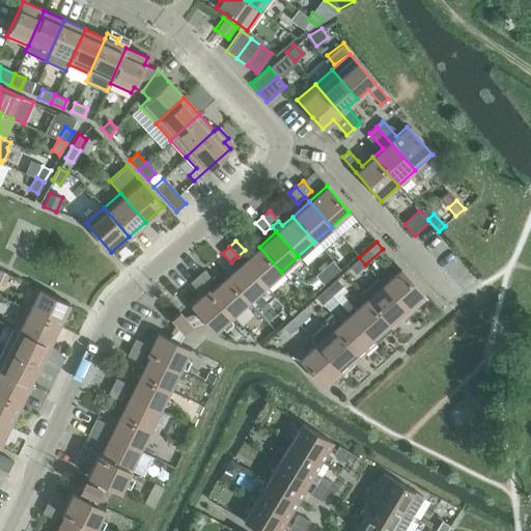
[(243,261),(264,286),(281,272),(259,247),(243,261)]
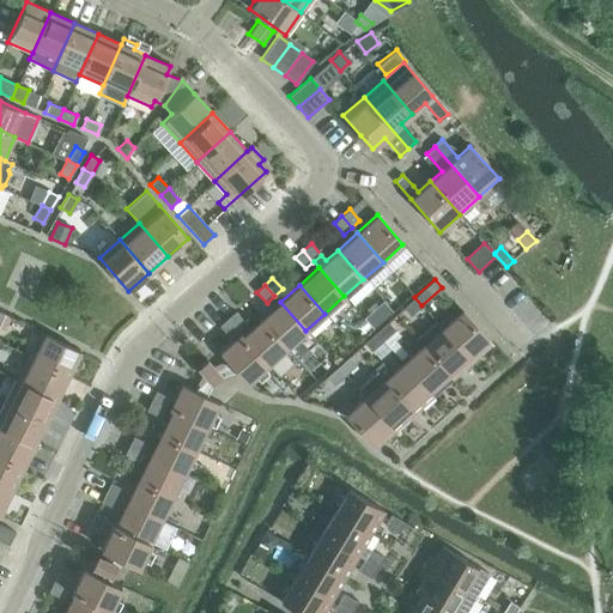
[(414,297),(404,308),(410,315),(422,305),(414,297)]
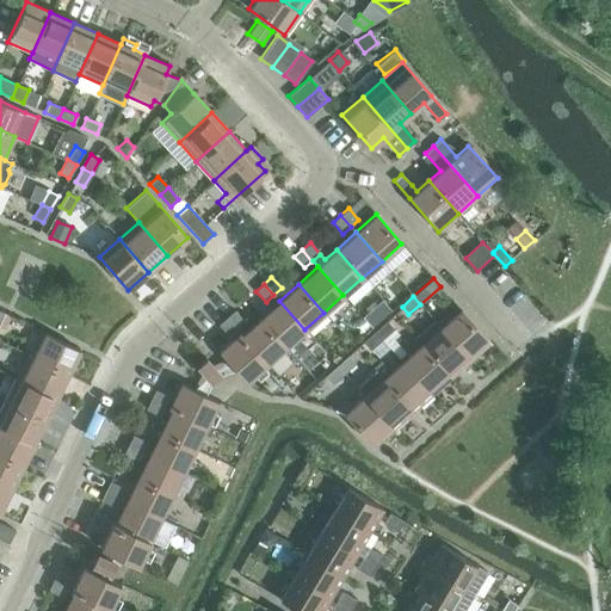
[(382,300),(363,318),(371,327),(390,310),(382,300)]
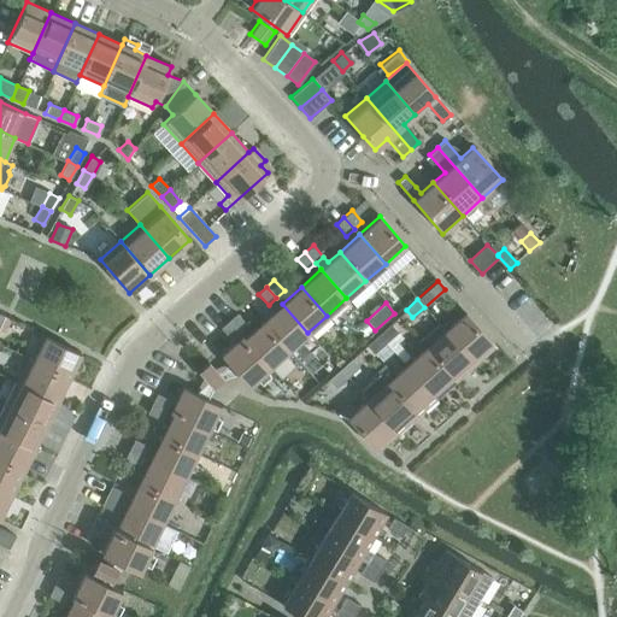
[(263,321),(288,351),(307,333),(282,304),(263,321)]
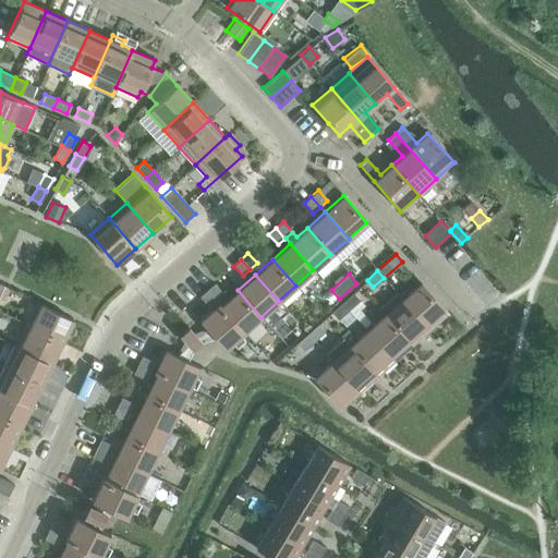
[(421,282),(402,299),(428,329),(447,312),(421,282)]
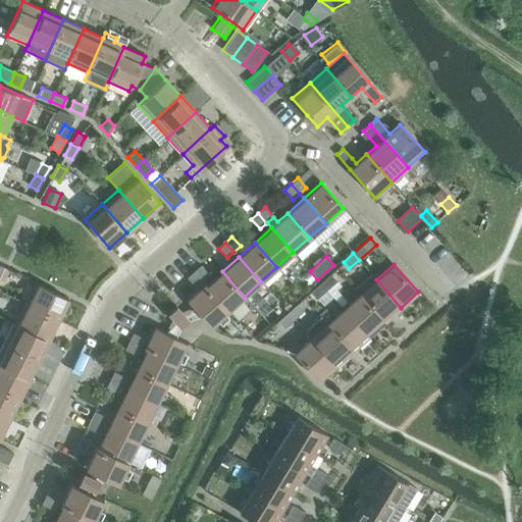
[(193,271),(202,280),(208,275),(200,265),(193,271)]
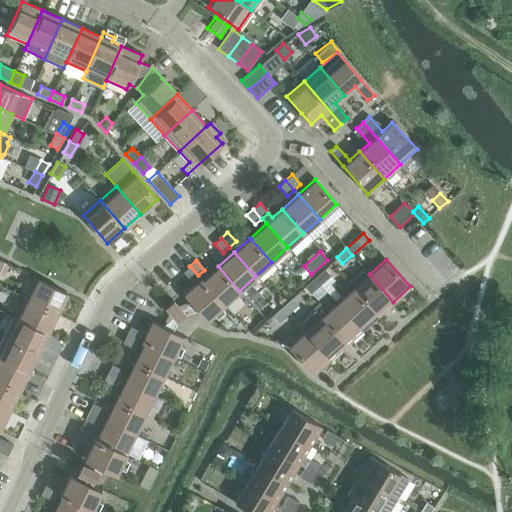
[(191,281),(198,275),(189,266),(183,272),(191,281)]
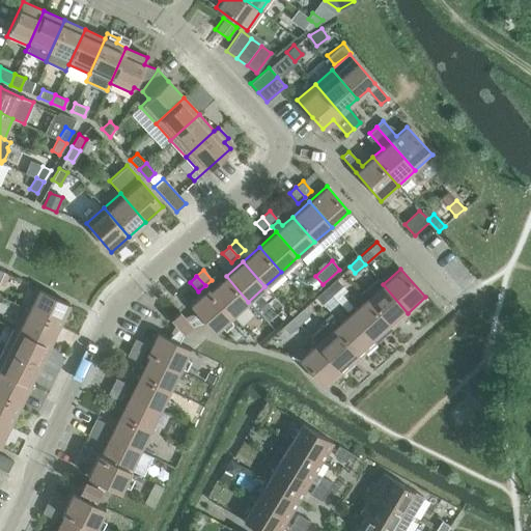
[(212,280),(205,285),(208,288),(210,290),(210,291),(231,316),(244,305),(248,302),(226,276),(221,281),(217,284),(212,280)]
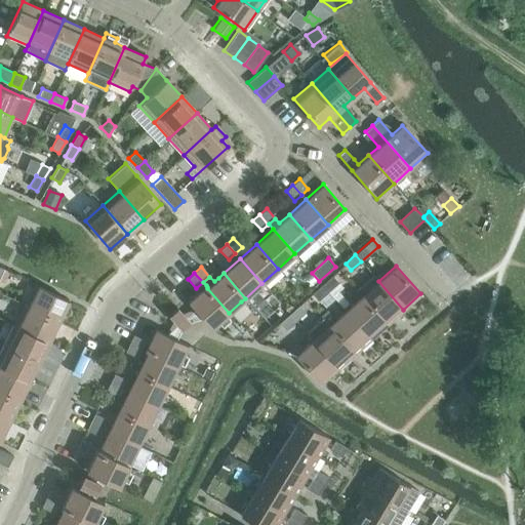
[(387,324),(403,310),(378,281),(373,275),(357,289),(362,295),(387,324)]
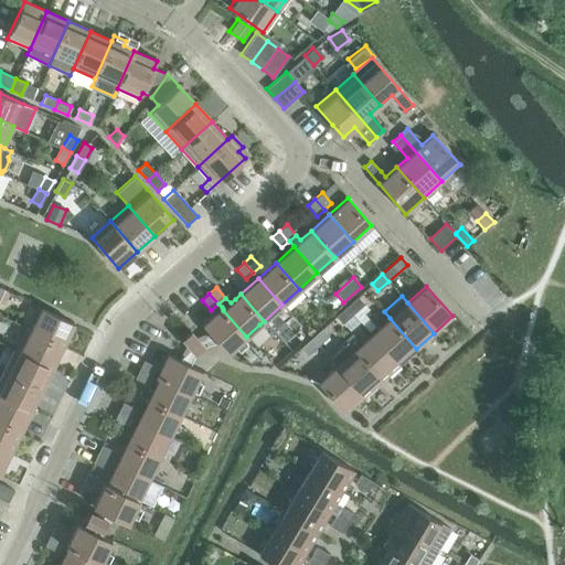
[(363,304),(356,297),(347,306),(353,313),(363,304)]
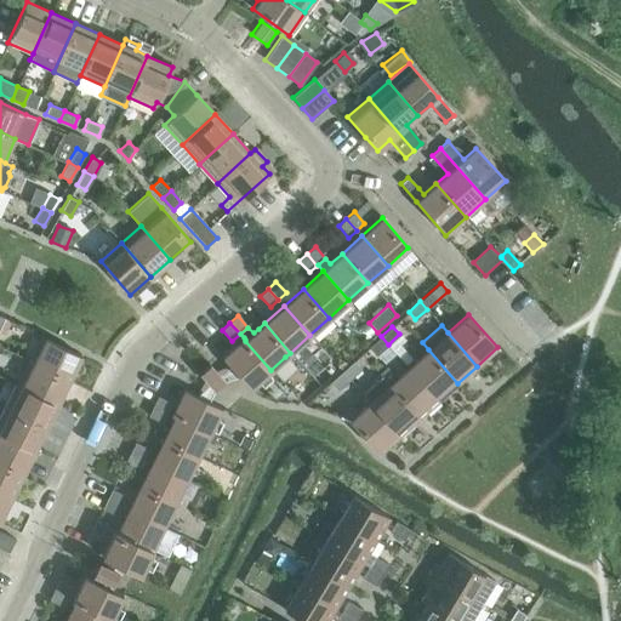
[(28,360),(68,381),(80,355),(40,335),(28,360)]
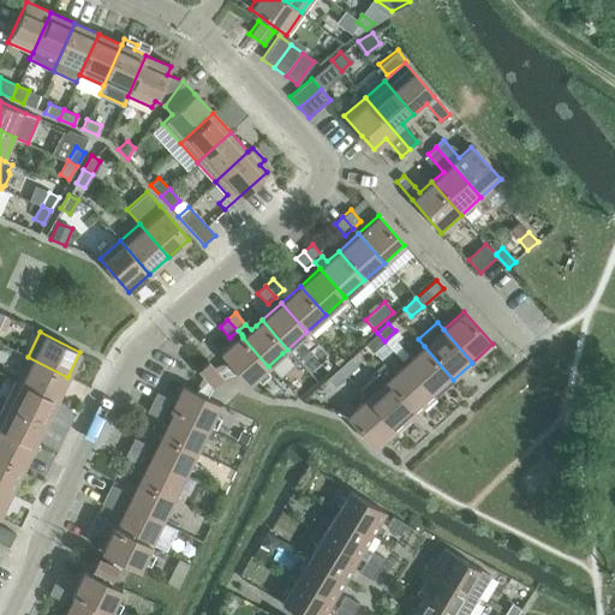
[(377,333),(365,344),(372,351),(384,341),(377,333)]
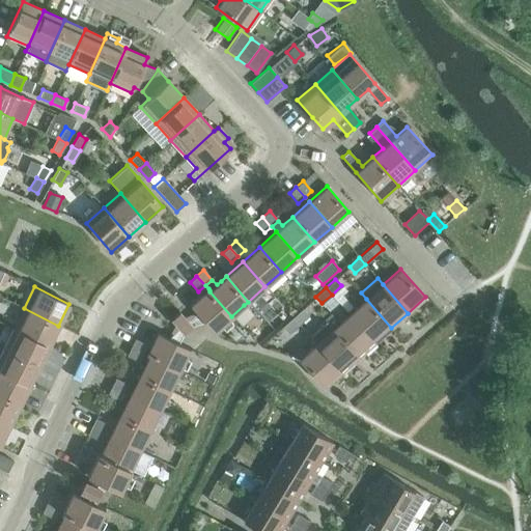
[(214,332),(231,316),(210,291),(210,290),(208,288),(190,305),(214,332)]
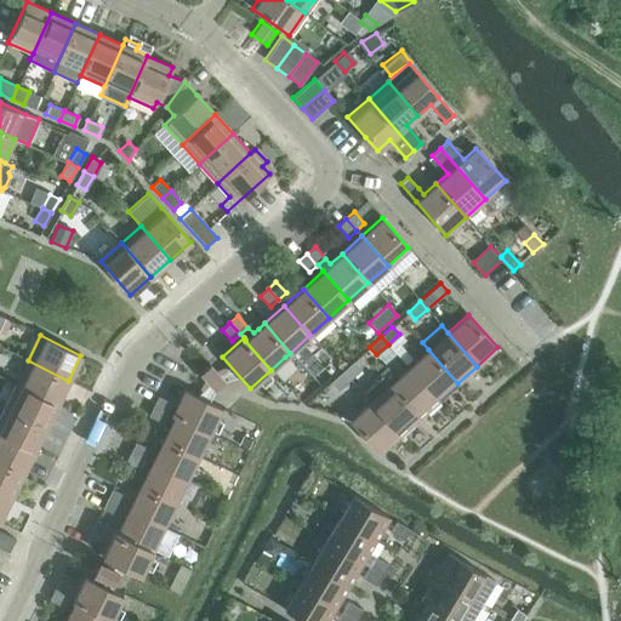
[(415,360),(409,368),(438,400),(457,383),(428,349),(415,360)]
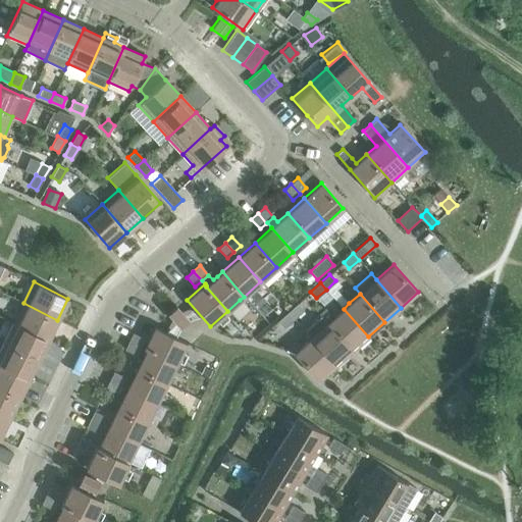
[(161,306),(176,323),(185,316),(169,299),(161,306)]
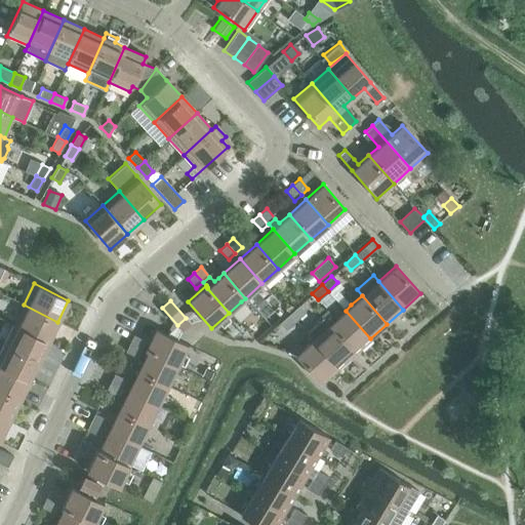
[(24,305),(14,324),(47,341),(57,322),(24,305)]
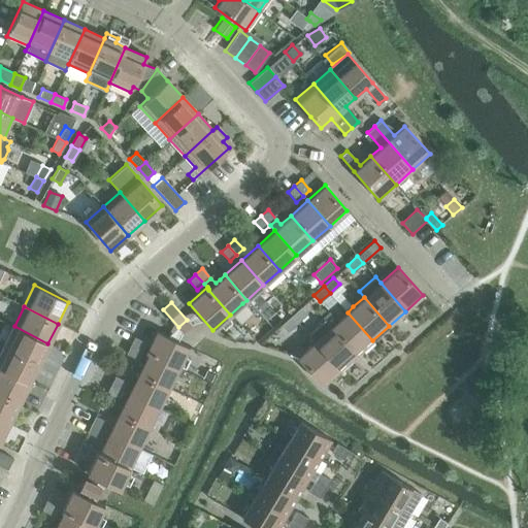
[(300,306),(291,316),(296,323),(306,314),(300,306)]
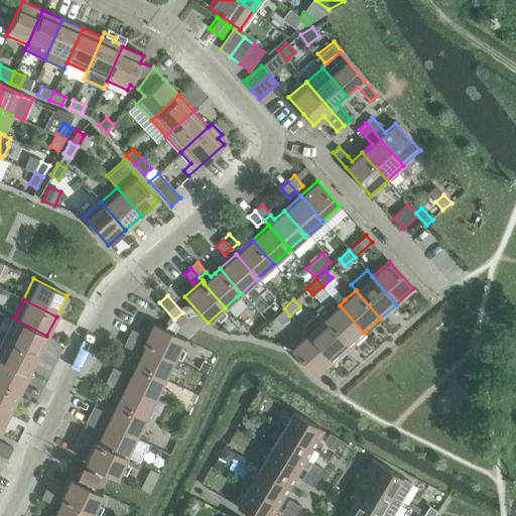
[(340,305),(330,313),(323,304),(315,310),(317,312),(348,348),(364,333),(340,305)]
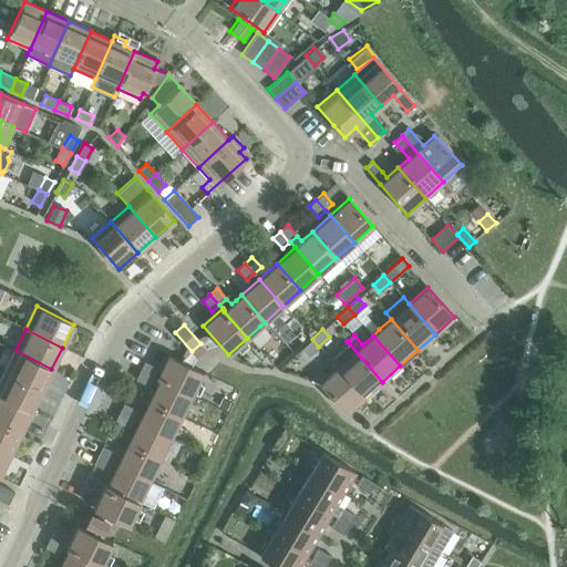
[(312,339),(301,349),(308,356),(318,347),(312,339)]
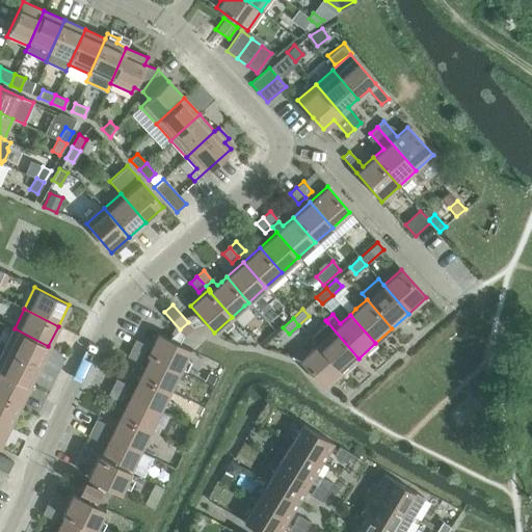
[(342,373),(358,358),(327,322),(310,338),(316,344),(342,373)]
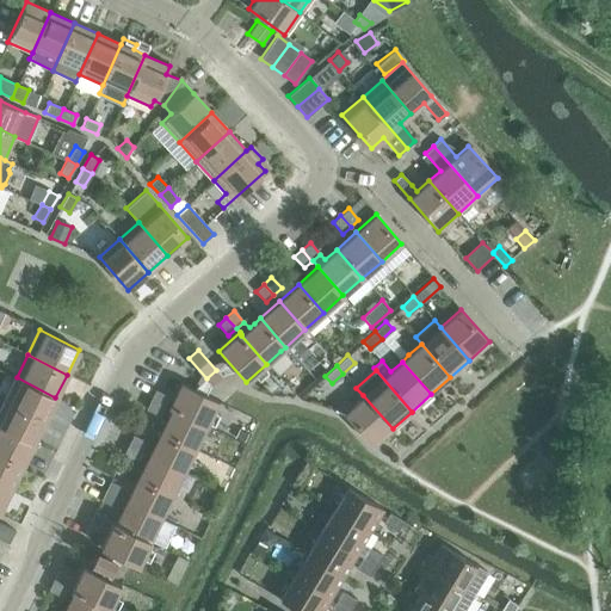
[(5,401),(44,420),(55,397),(17,377),(5,401)]
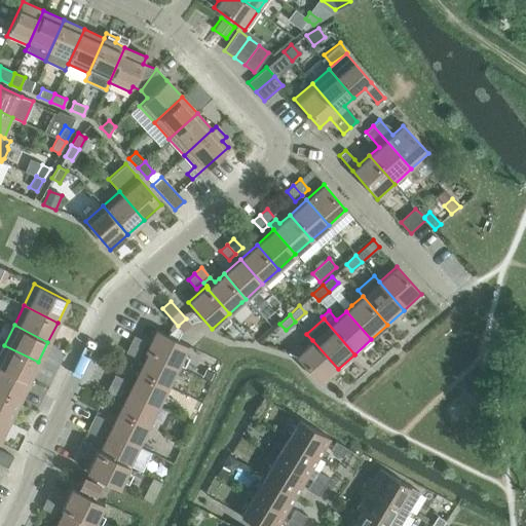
[(177,366),(187,345),(155,330),(145,351),(147,352),(147,351),(177,366)]
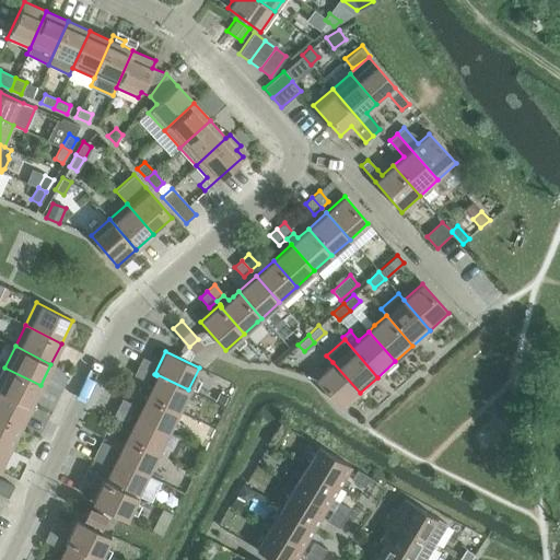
[(154,363),(141,358),(138,365),(150,372),(154,363)]
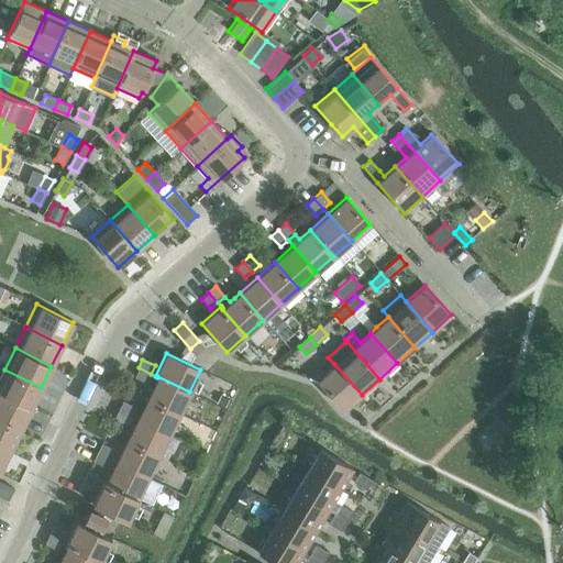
[(316,381),(344,411),(362,395),(334,364),(323,375),(318,368),(307,378),(316,381)]
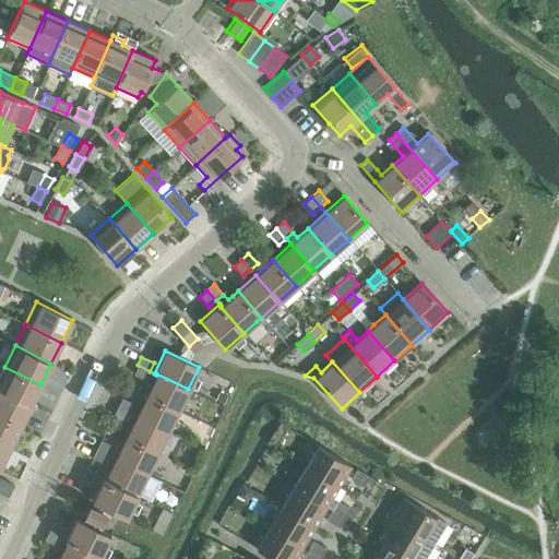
[(150,371),(138,365),(133,373),(145,380),(150,371)]
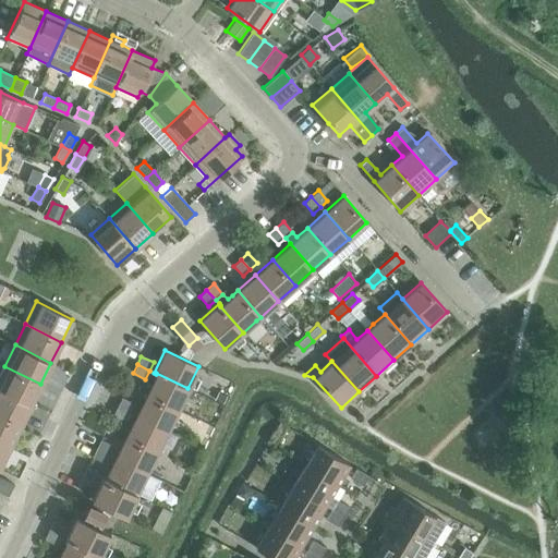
[(0,374),(0,389),(29,405),(40,384),(4,366),(0,374)]
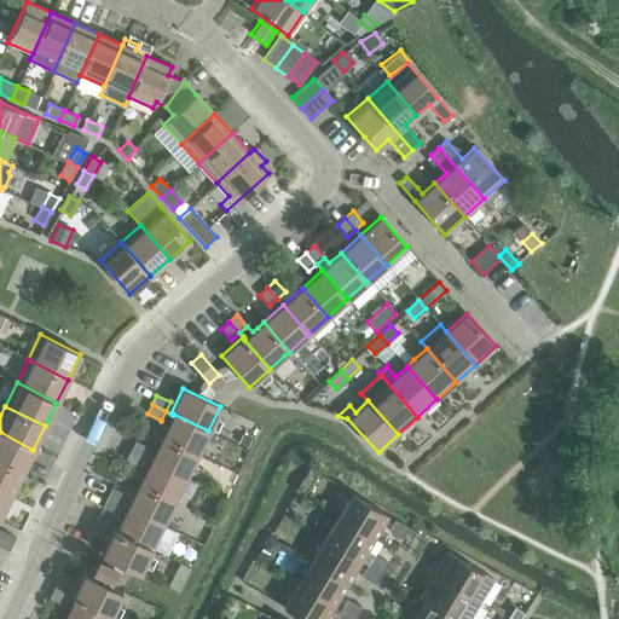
[(197,455),(208,431),(173,414),(173,415),(162,437),(197,455)]
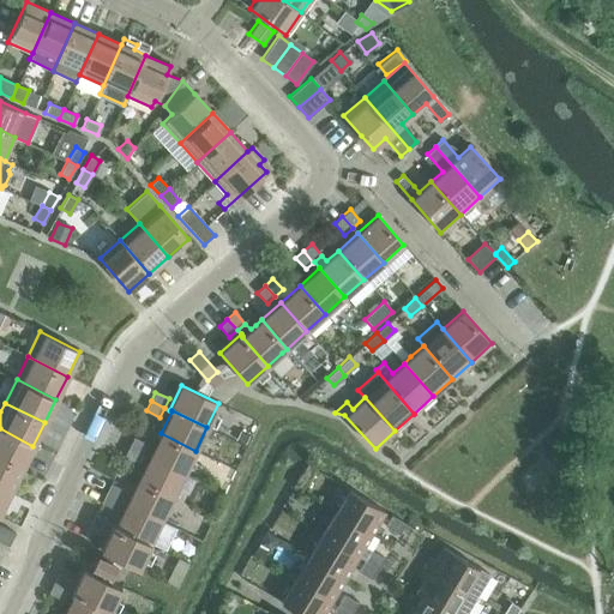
[(0,458),(22,469),(32,446),(0,428),(0,458)]
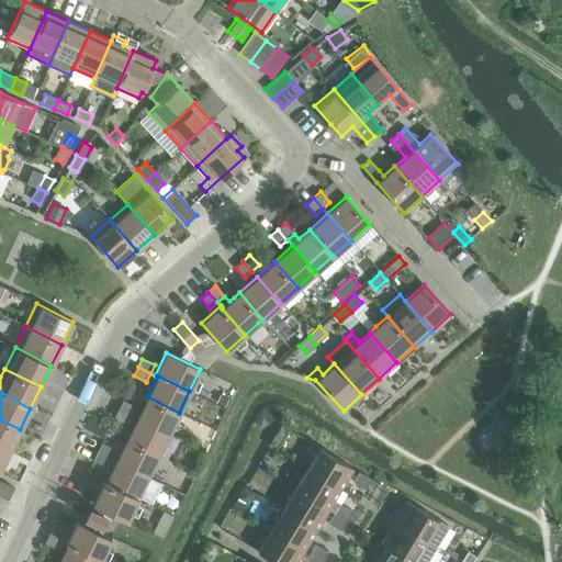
[(227,397),(223,395),(221,394),(216,402),(220,404),(223,405),(227,397)]
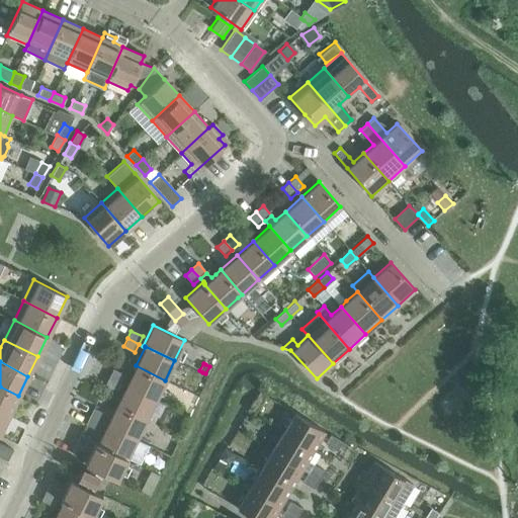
[(125,385),(155,400),(165,380),(136,365),(125,385)]
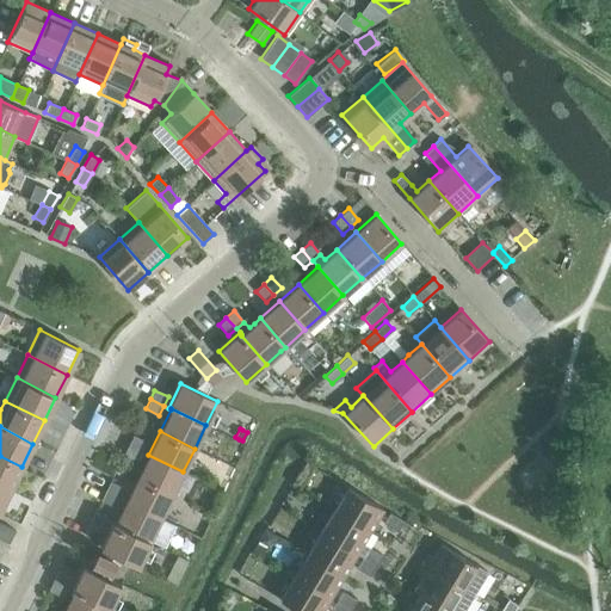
[(146,442),(133,434),(128,444),(141,451),(146,442)]
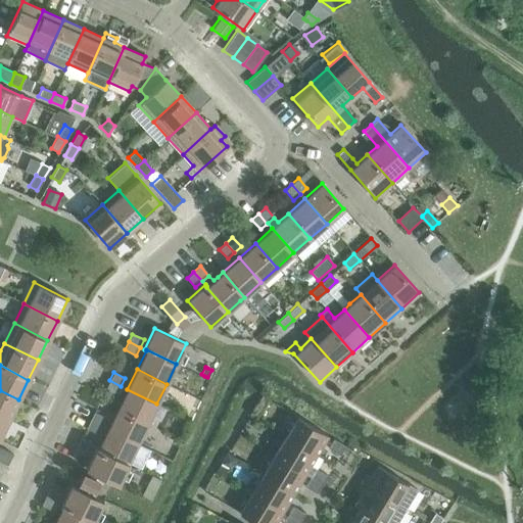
[(116,394),(121,386),(109,380),(105,388),(116,394)]
